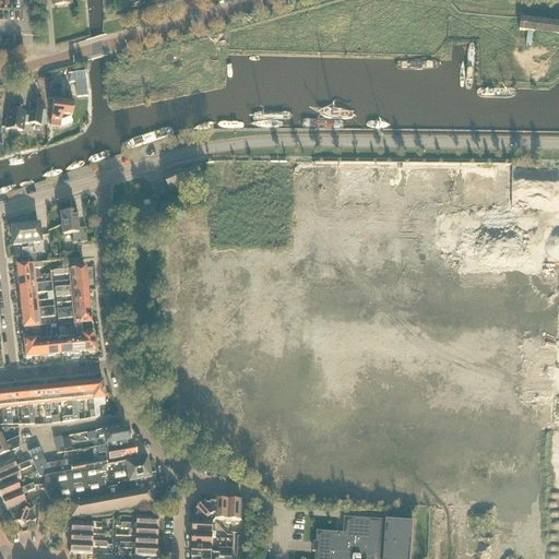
[(558,35),(558,23),(521,19),(520,31),(558,35)]
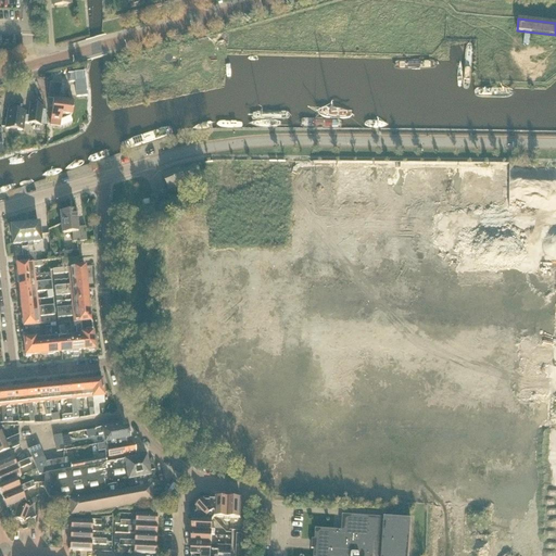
[(84,73),(68,75),(68,84),(75,83),(76,99),(87,98),(84,73)]
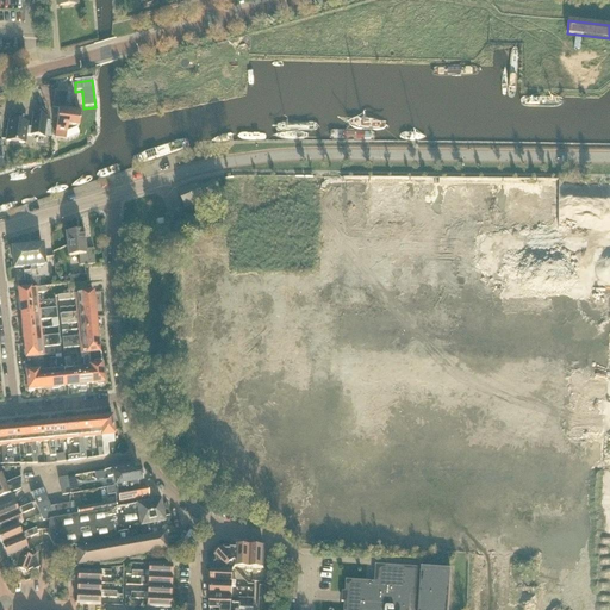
[(64,111),(67,93),(55,92),(53,110),(58,110),(55,132),(55,138),(66,139),(67,134),(67,132),(68,132),(76,130),(76,129),(78,129),(80,112),(64,111)]
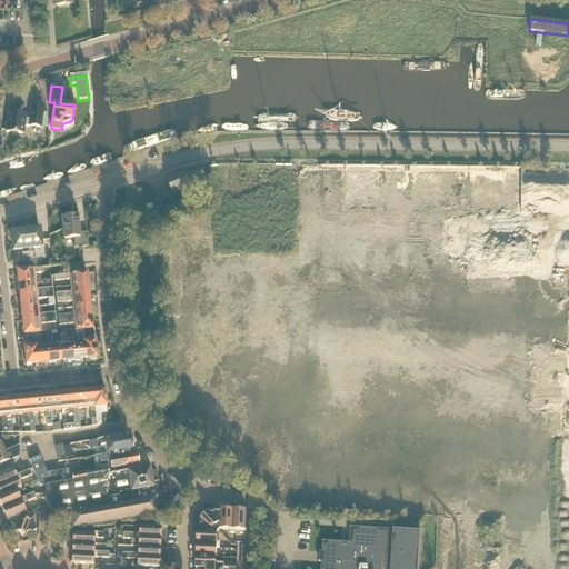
[(30,107),(28,127),(41,129),(43,109),(30,107)]
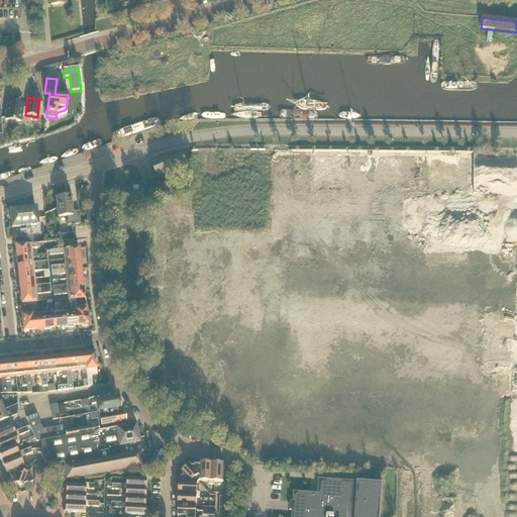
[(21,113),(22,105),(8,103),(7,111),(6,111),(5,120),(21,122),(22,113),(21,113)]
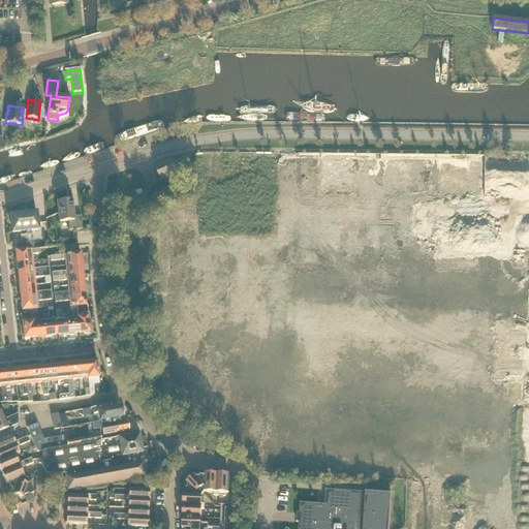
[(206,164),(206,177),(214,177),(214,174),(225,174),(225,155),(213,155),(213,164),(206,164)]
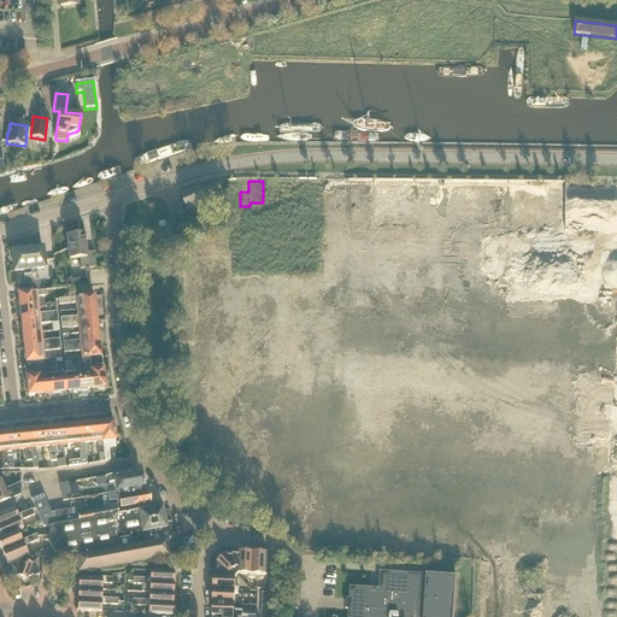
[(263,181),(263,203),(278,203),(278,181),(263,181)]
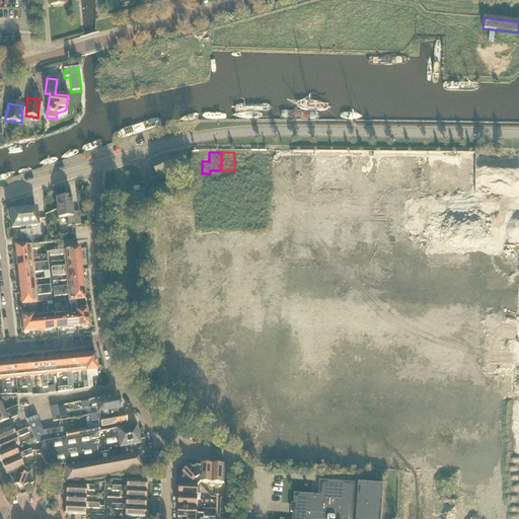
[(234,152),(234,170),(246,170),(246,153),(234,152)]
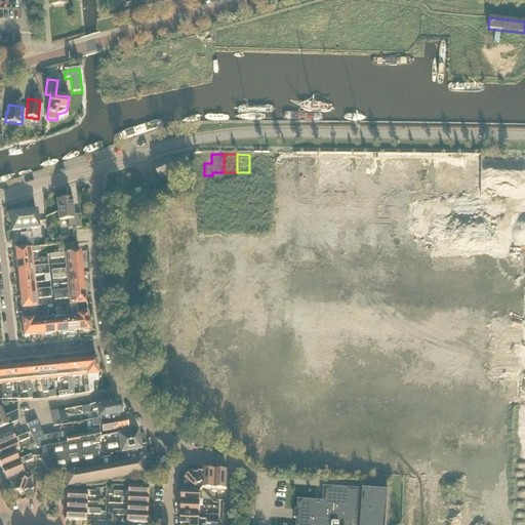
[(263,155),(263,173),(274,173),(274,155),(263,155)]
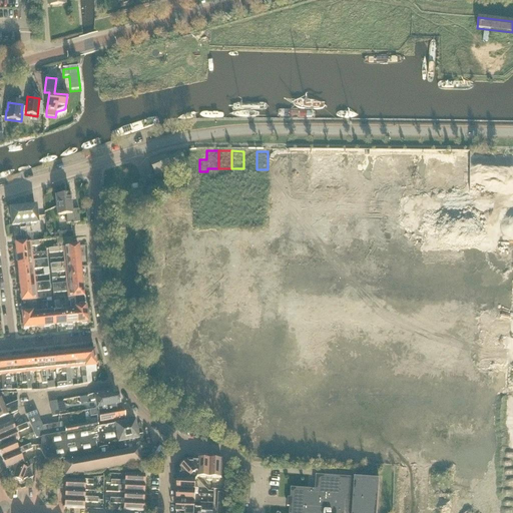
[(151,163),(157,175),(184,164),(183,163),(188,161),(184,153),(180,154),(179,153),(167,159),(165,157),(151,163)]
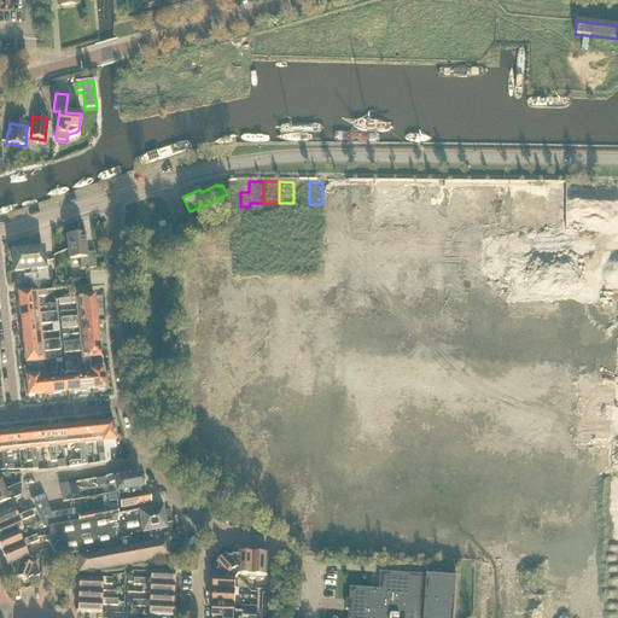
[(617,190),(577,191),(577,242),(602,242),(602,228),(617,227),(617,190)]
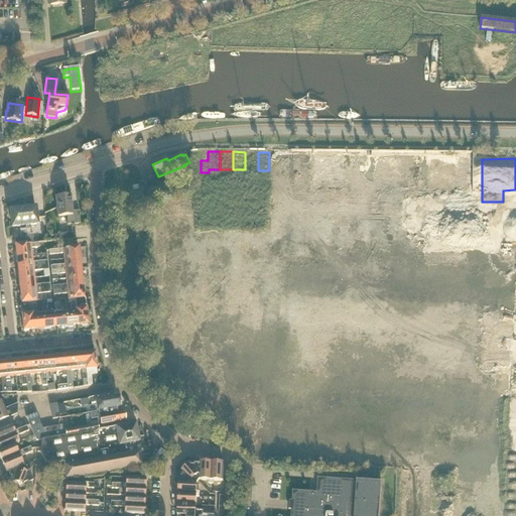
[(264,196),(264,207),(281,207),(281,196),(264,196)]
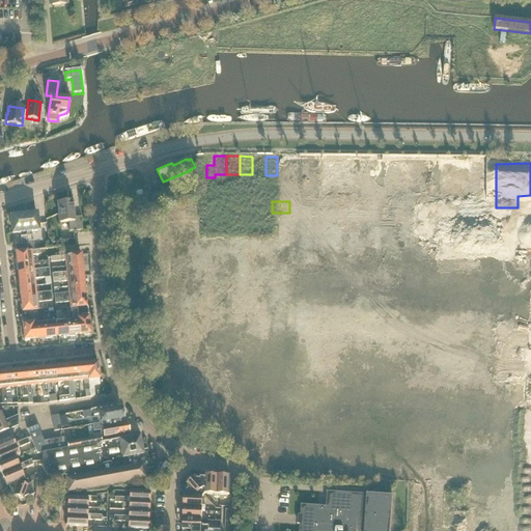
[(70,232),(82,230),(81,218),(74,219),(72,202),(57,204),(59,224),(68,223),(70,232)]
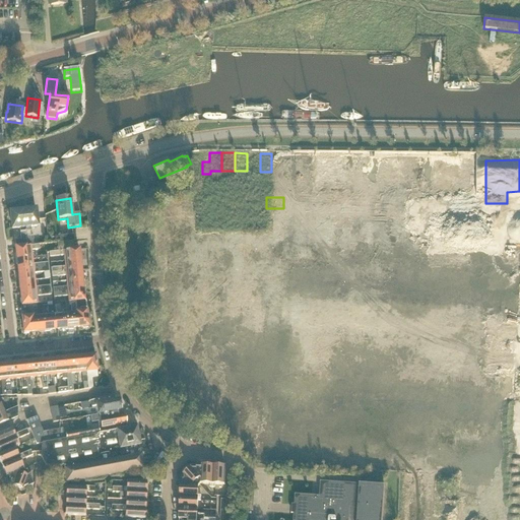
[(266,208),(265,219),(283,219),(283,208),(266,208)]
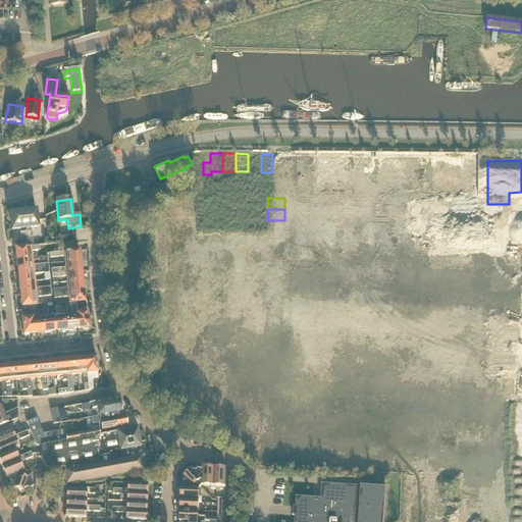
[(27,248),(34,247),(33,238),(30,238),(30,232),(31,232),(31,228),(38,228),(36,211),(34,211),(33,210),(30,210),(29,212),(23,212),(27,248)]
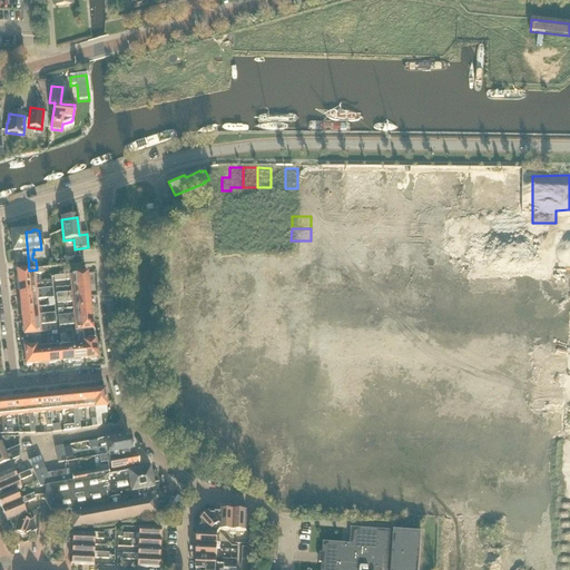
[(13,233),(11,233),(13,252),(21,252),(23,264),(17,265),(17,272),(29,271),(26,232),(19,233),(18,232),(15,232),(13,233)]
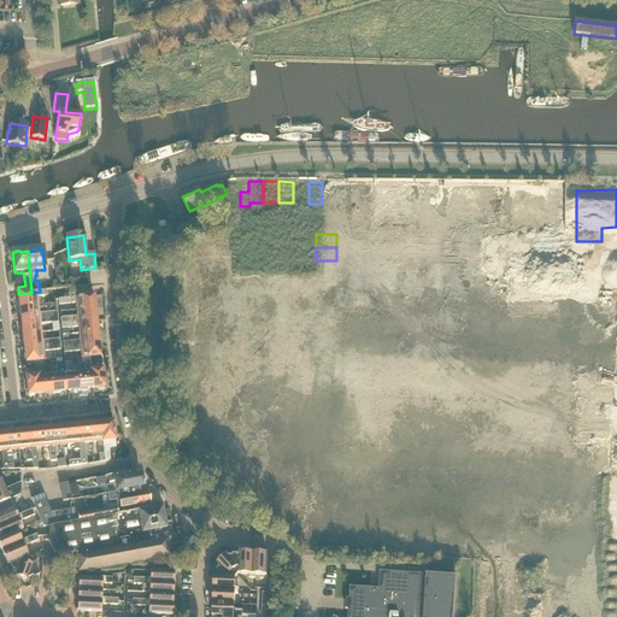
[(315,260),(315,274),(336,274),(336,260),(315,260)]
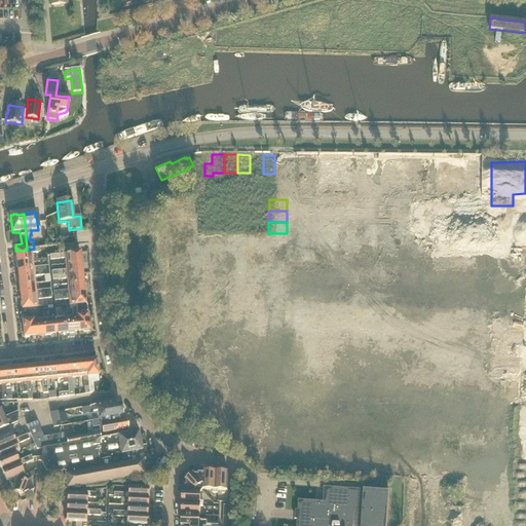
[(268,233),(268,245),(287,245),(287,233),(268,233)]
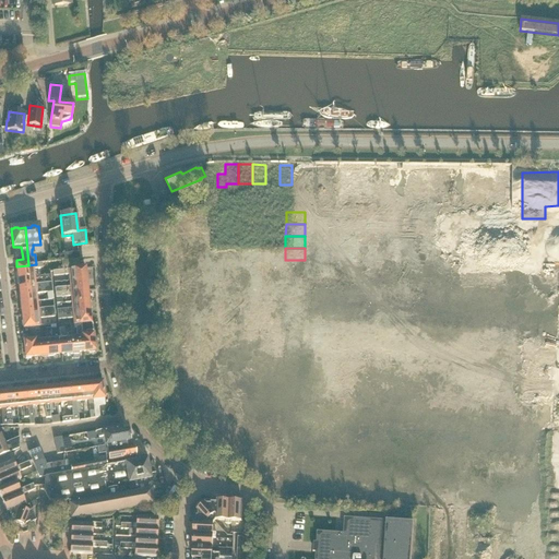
[(64,261),(79,260),(78,252),(63,254),(64,261)]
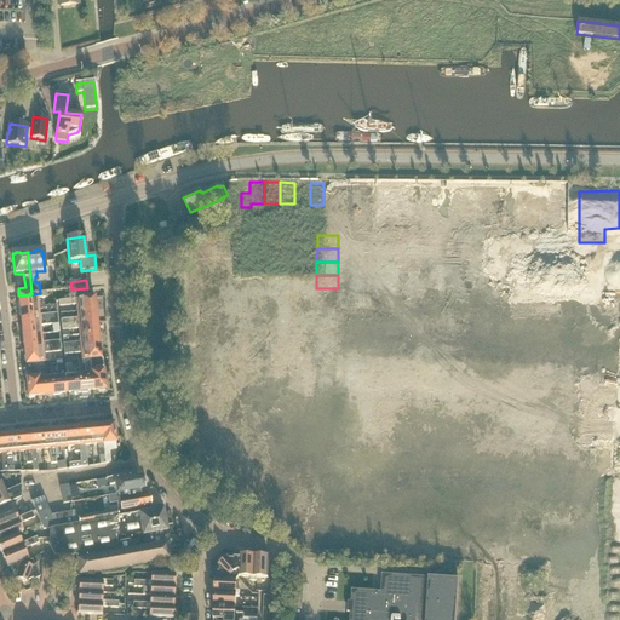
[(87,288),(72,290),(68,291),(69,299),(89,297),(87,288)]
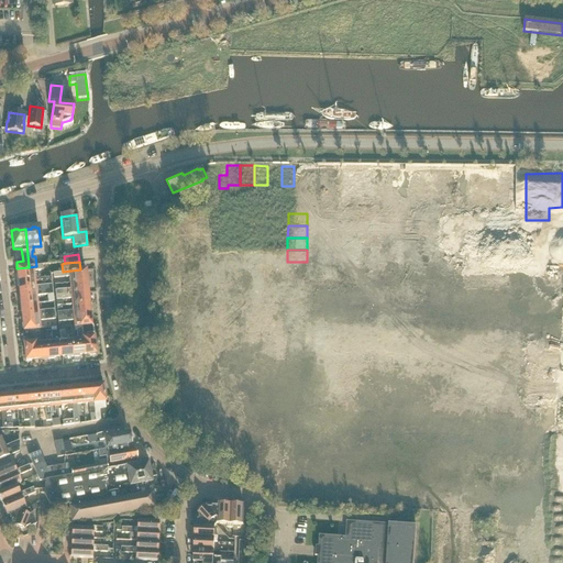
[(287,262),(287,273),(307,274),(307,262),(287,262)]
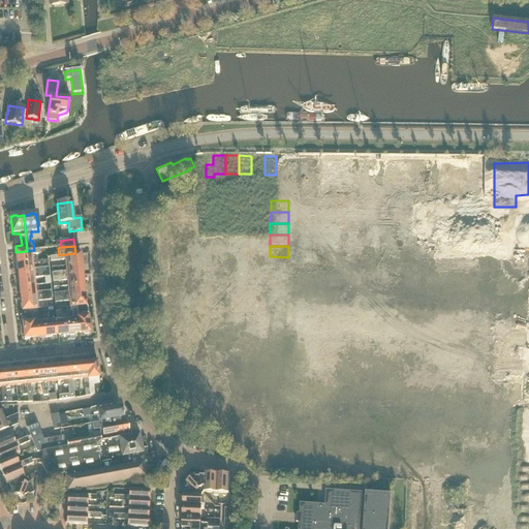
[(39,250),(34,250),(27,251),(16,252),(17,258),(16,259),(16,265),(33,262),(32,255),(39,254),(39,250)]
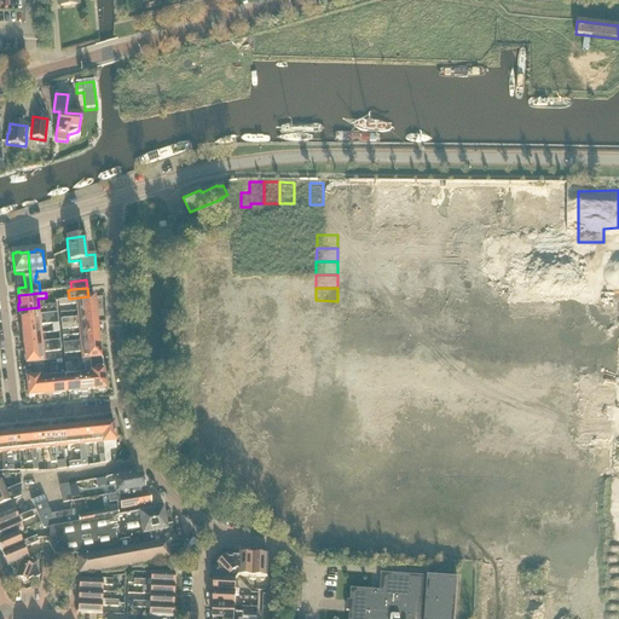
[(94,302),(94,298),(88,298),(59,301),(59,307),(76,305),(76,312),(97,310),(96,304),(94,302)]
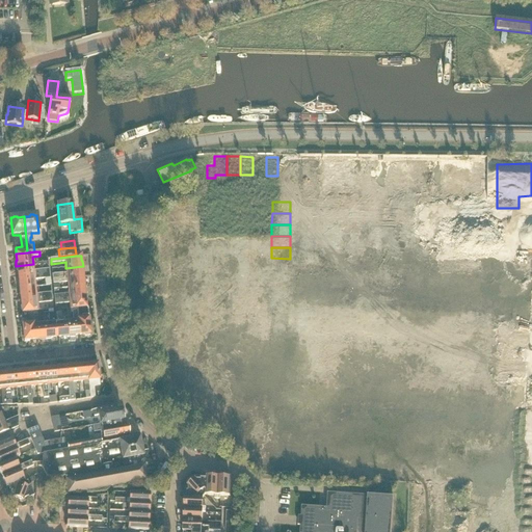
[(290,259),(271,258),(271,269),(290,269),(290,259)]
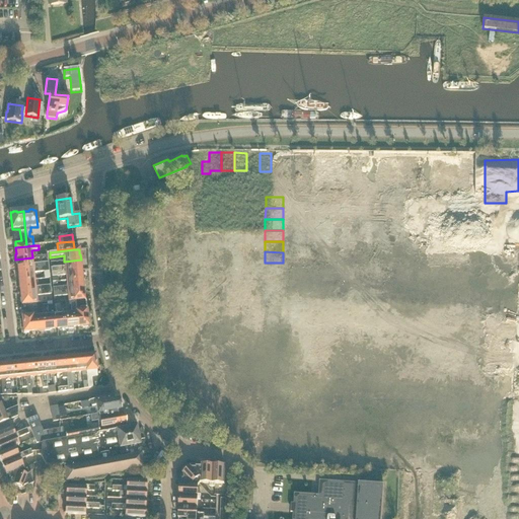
[(163,255),(163,266),(183,267),(183,255),(182,255),(163,255)]
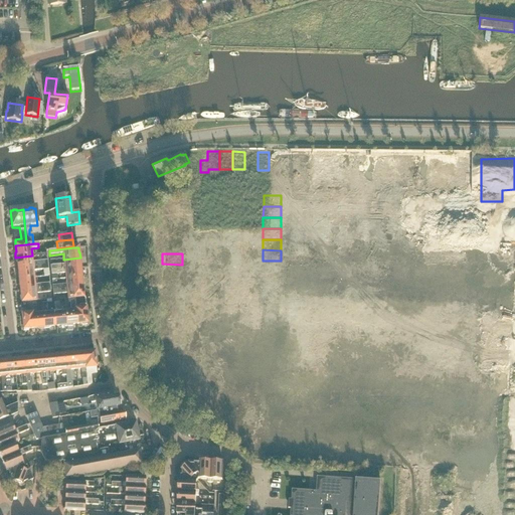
[(32,255),(15,258),(16,263),(17,264),(18,269),(47,266),(47,261),(33,263),(32,255)]
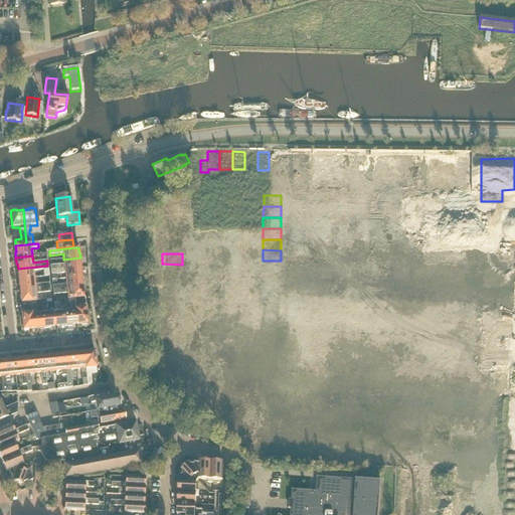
[(80,258),(63,260),(64,265),(50,267),(51,271),(79,268),(79,265),(80,263),(80,258)]
